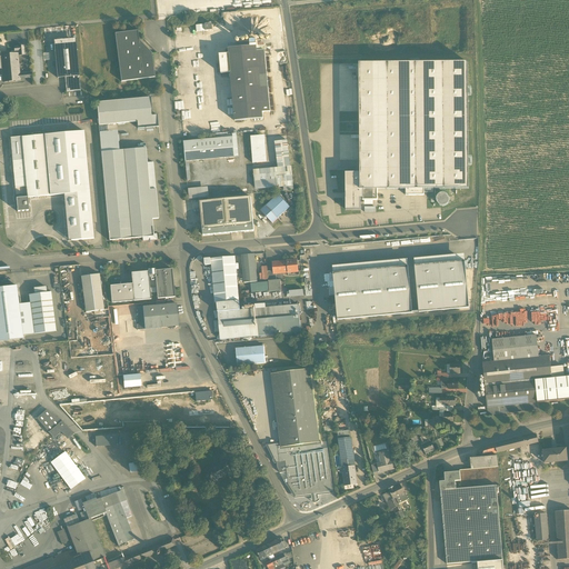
[(115,35),(121,82),(155,78),(151,53),(140,56),(139,40),(137,31),(115,35)]
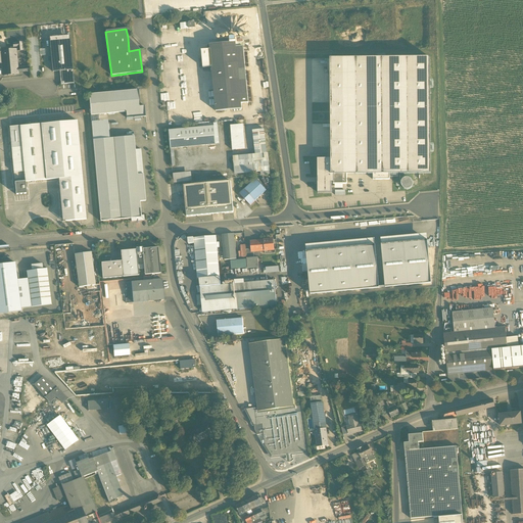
[(139,49),(128,37),(129,51),(139,49)]
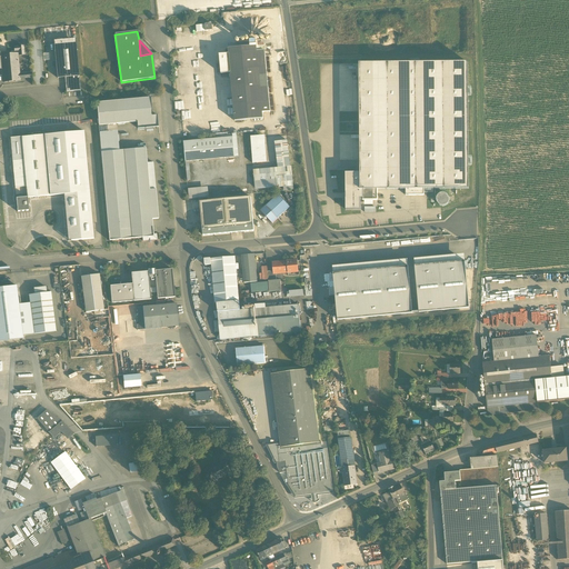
[(57,79),(65,78),(79,77),(76,43),(55,46),(57,79)]
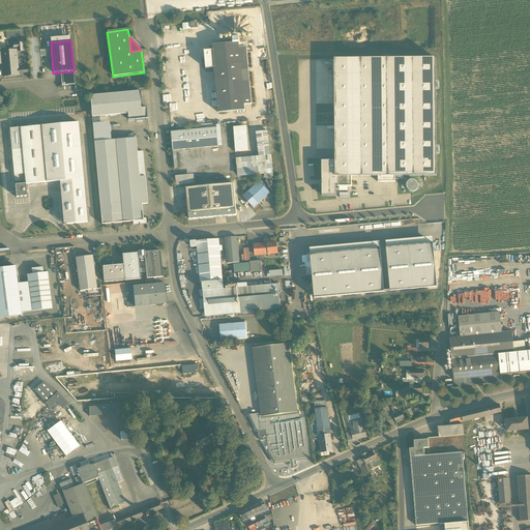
[(212,46),(213,51),(214,68),(218,113),(245,111),(244,106),(252,105),(246,48),(239,49),(239,43),(212,46)]
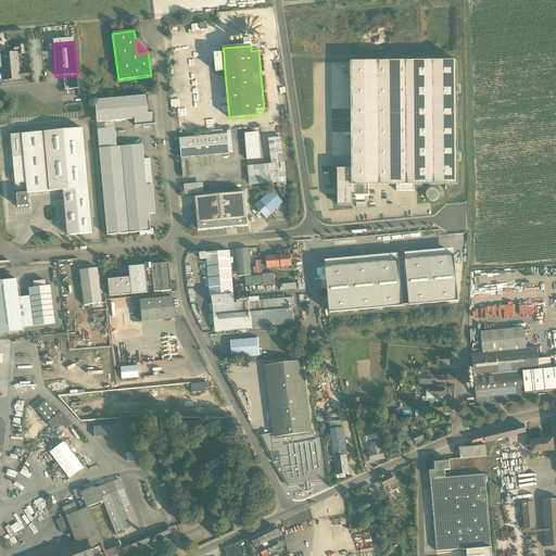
[(0,67),(2,67),(3,80),(9,79),(10,77),(12,77),(13,79),(20,78),(20,77),(19,73),(17,53),(1,54),(1,57),(0,55),(0,67)]
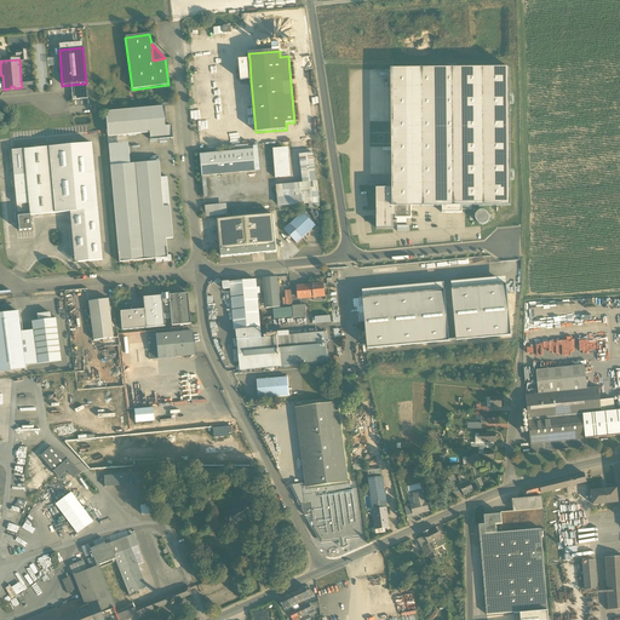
[(251,80),(250,59),(246,59),(239,61),(241,81),(251,80)]
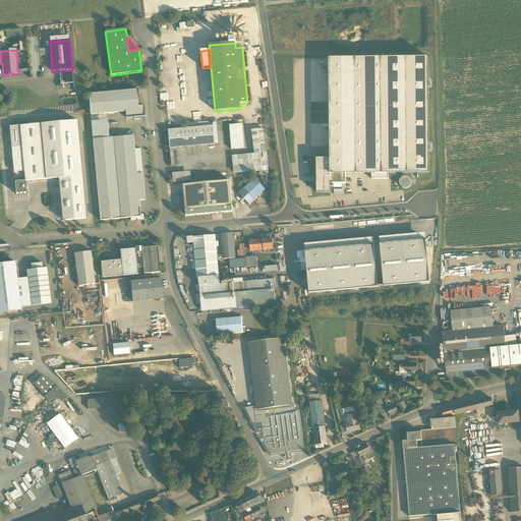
[(371,174),(388,173),(429,173),(428,57),(329,58),(330,159),(330,174),(333,174),(345,174),(371,174)]
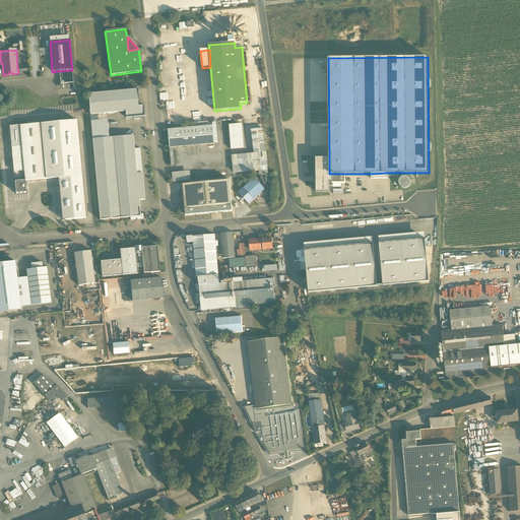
[(73,83),(72,70),(59,71),(60,84),(73,83)]
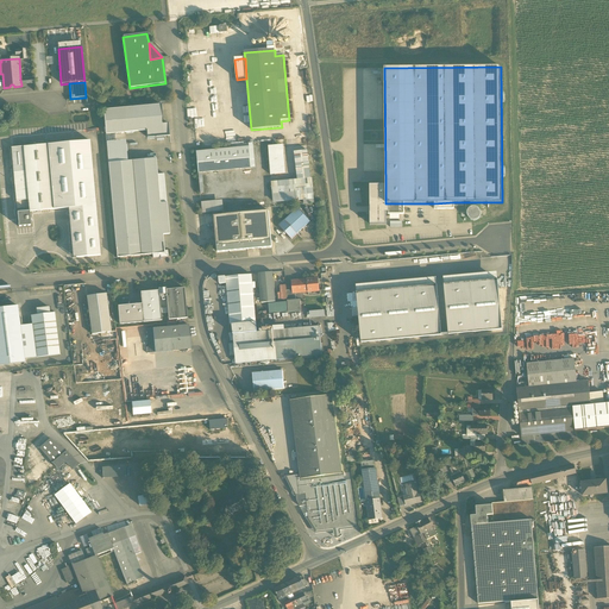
[(146,131),(148,138),(169,136),(168,124),(163,124),(161,105),(104,111),(106,135),(125,133),(146,131)]
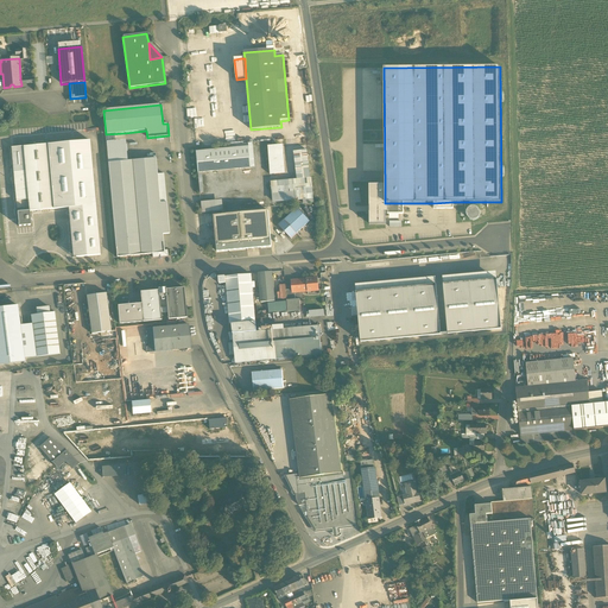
[(108,163),(127,162),(125,133),(106,134),(108,163)]
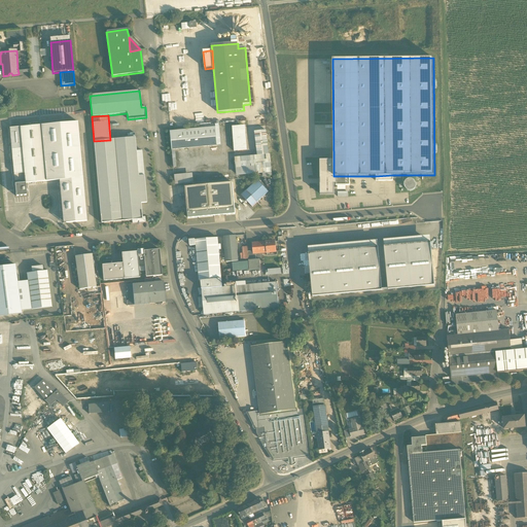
[(77,123),(41,126),(46,181),(59,180),(63,223),(86,221),(77,123)]
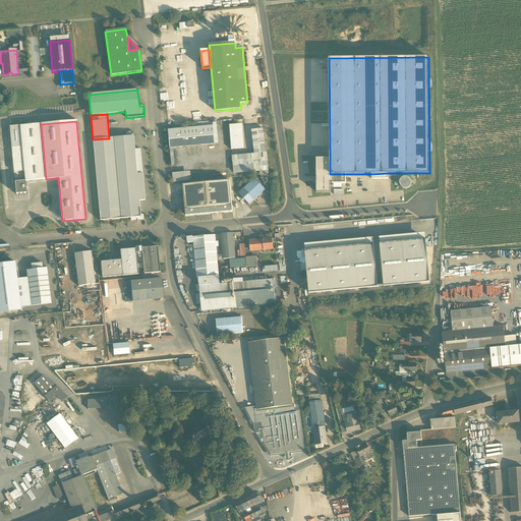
[(197,124),(197,127),(213,126),(215,145),(219,143),(217,122),(197,124)]
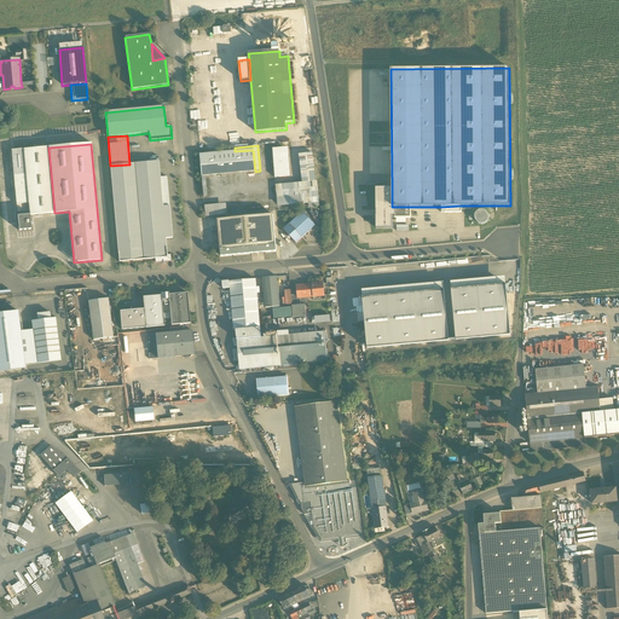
[(29,203),(29,212),(29,215),(30,215),(55,213),(48,148),(23,150),(25,174),(27,179),(27,186),(29,203)]
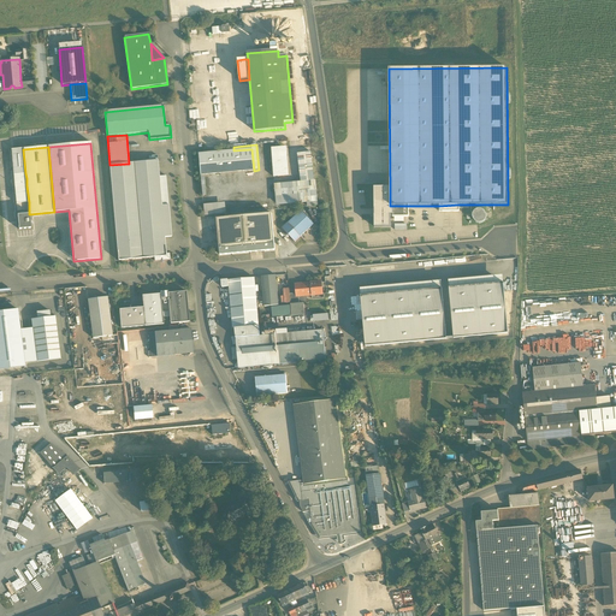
[(272,148),(274,177),(289,176),(286,147),(272,148)]
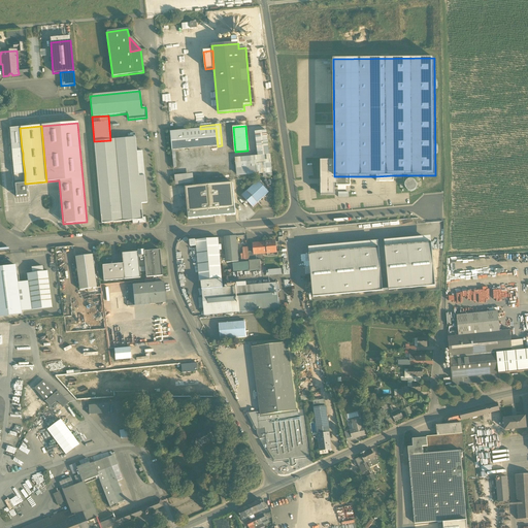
[(11,150),(22,149),(20,128),(9,129),(11,150)]
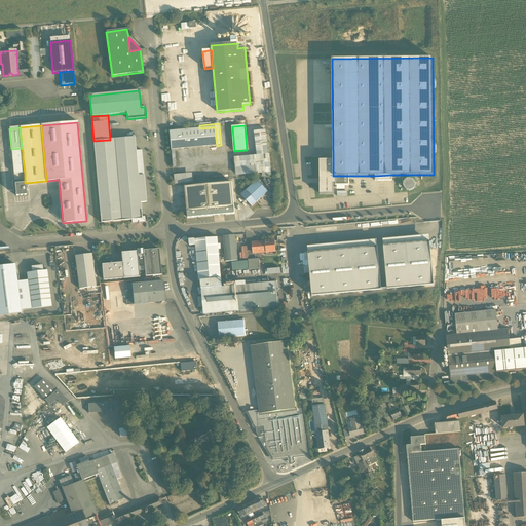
[(168,132),(171,150),(217,146),(215,127),(199,128),(168,132)]
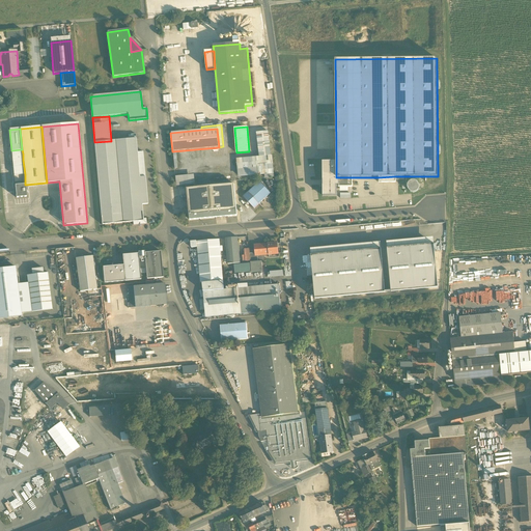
[(256,133),(259,157),(271,156),(268,131),(256,133)]
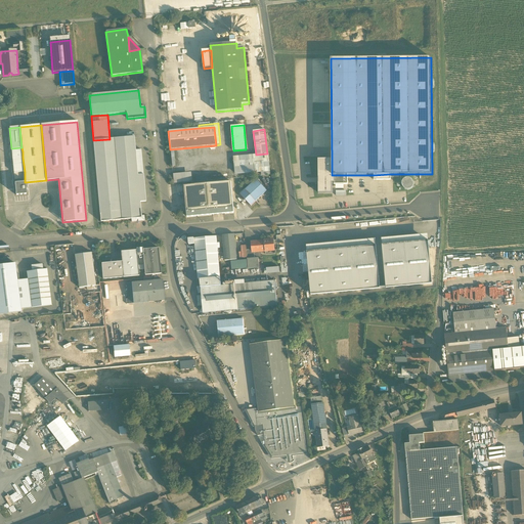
[(93,140),(100,214),(140,210),(140,202),(146,202),(143,175),(137,175),(135,150),(134,137),(110,139),(93,140)]
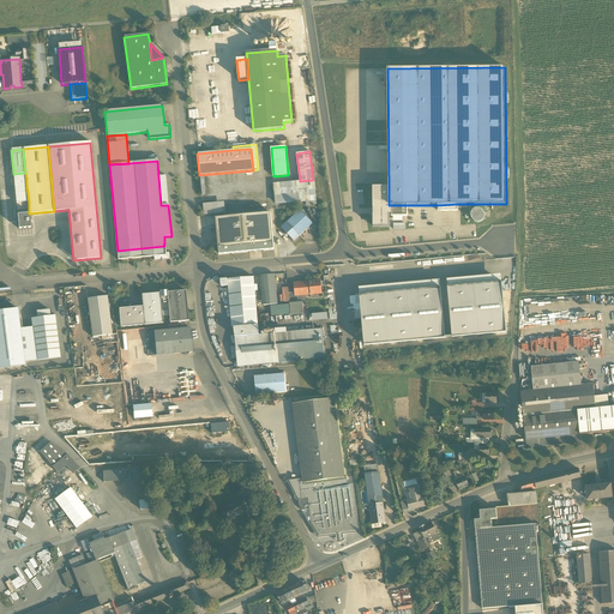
[(166,175),(158,176),(161,205),(168,205),(166,175)]
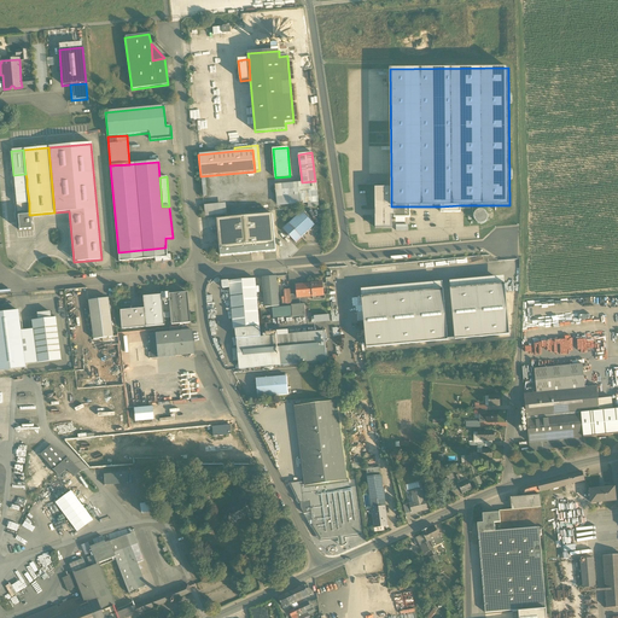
[(278,207),(302,204),(299,185),(315,184),(315,191),(318,191),(316,181),(315,181),(302,182),(275,185),(278,207)]
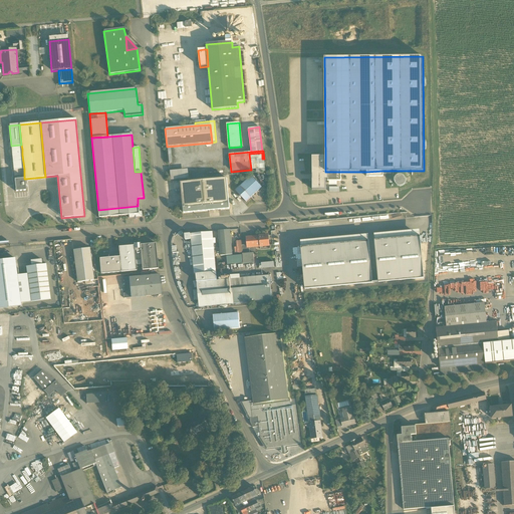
[(264,164),(264,159),(262,159),(262,153),(249,154),(251,170),(256,169),(262,169),(261,164),(264,164)]
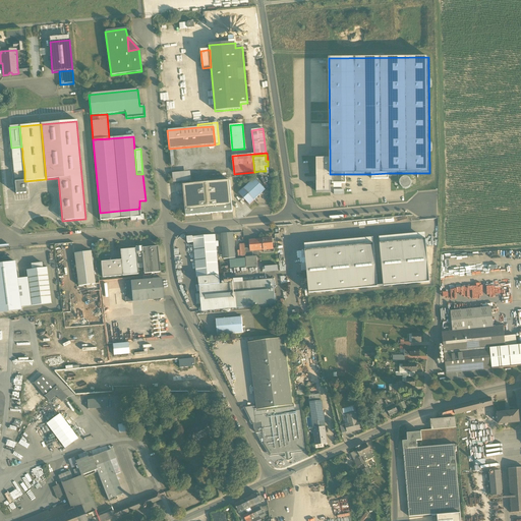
[(12,158),(13,172),(24,171),(22,157),(12,158)]
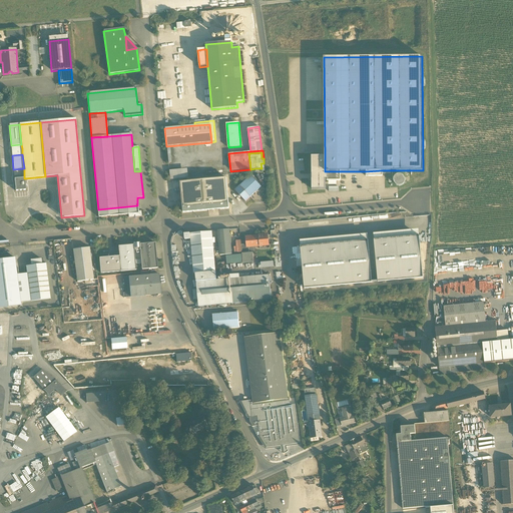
[(325,171),(325,156),(312,156),(312,189),(326,189),(325,179),(327,179),(328,179),(328,171),(325,171)]
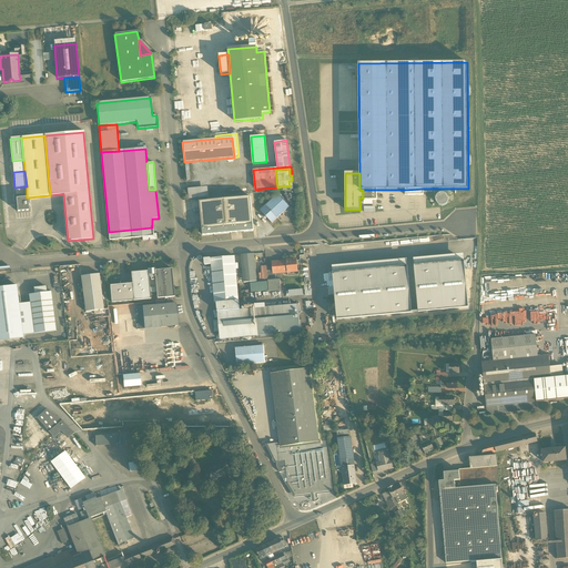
[(290,186),(283,186),(283,191),(293,190),(292,181),(288,181),(290,186)]
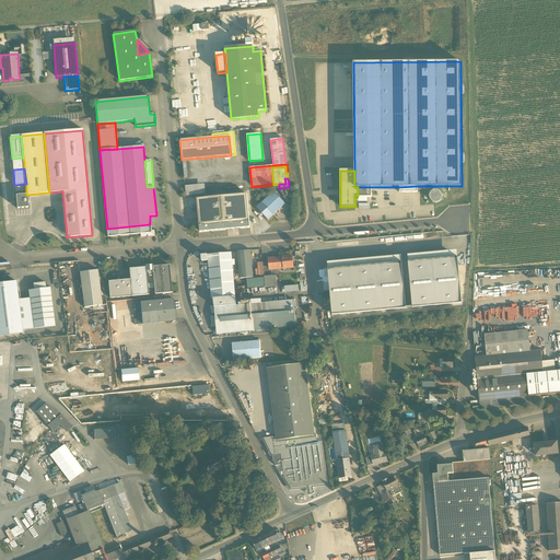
[(185,186),(186,196),(206,195),(205,184),(185,186)]
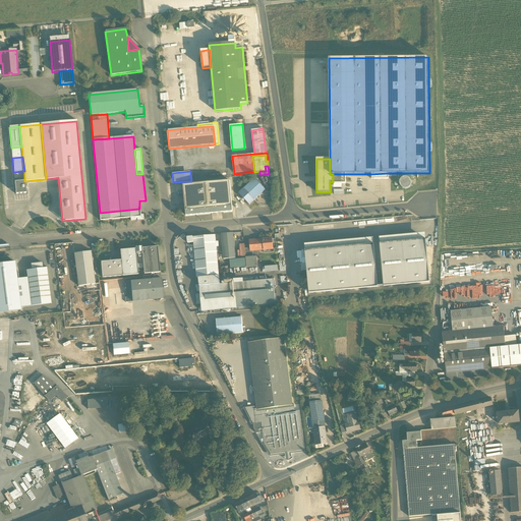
[(345,174),(333,174),(333,182),(332,182),(332,183),(345,183),(345,174)]
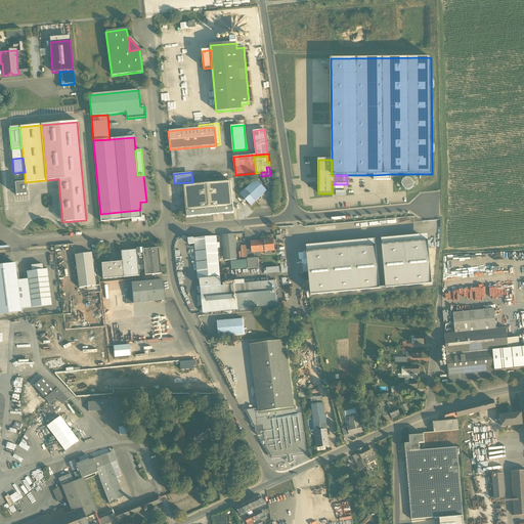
[(402,183),(402,185),(402,187),(404,189),(406,190),(408,190),(411,189),(412,187),(413,185),(413,183),(412,181),(411,179),(409,178),(406,178),(404,179),(403,180),(402,183)]
